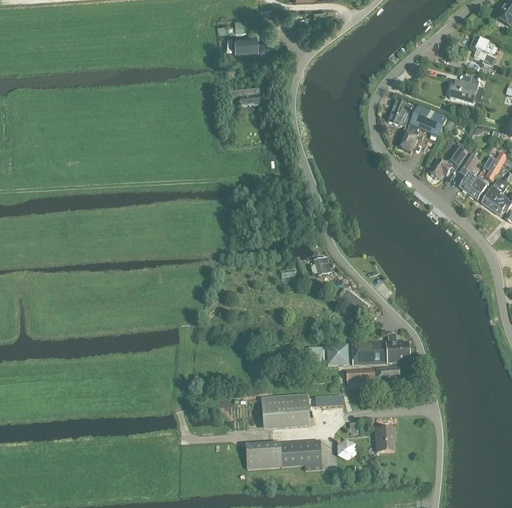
[(497,16),(510,25),(511,22),(511,0),(508,0),(505,4),(506,4),(503,9),(502,9),(497,16)]
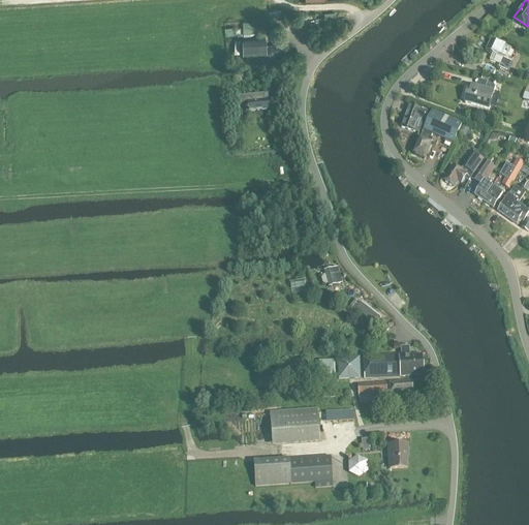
[(324,9),(325,13),(315,14),(316,24),(327,23),(327,19),(336,18),(335,8),(324,9)]
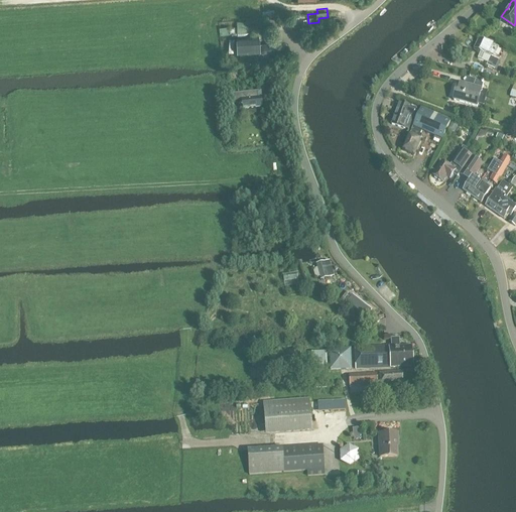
[(237,29),(250,28),(249,16),(236,17),(237,29)]
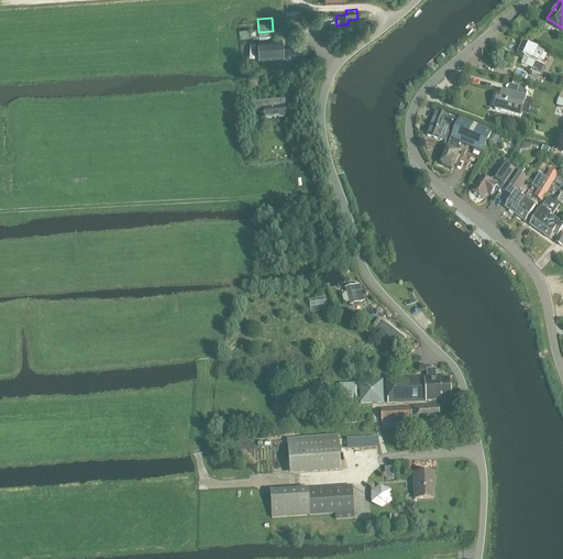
[(258,37),(258,52),(284,51),(284,53),(299,52),(299,42),(283,44),(283,36),(258,37)]
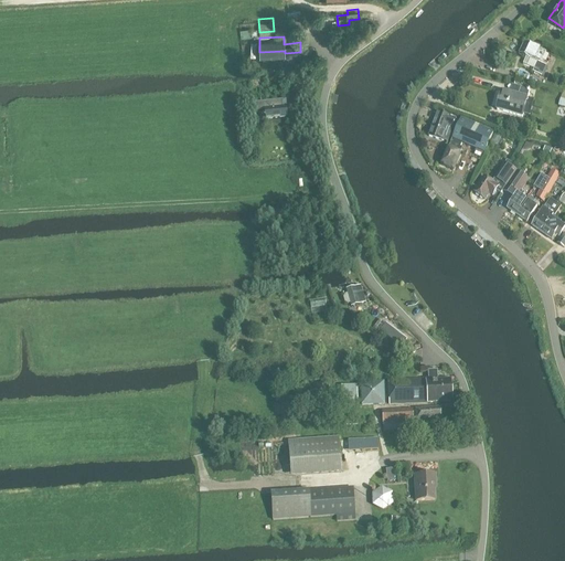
[(545,48),(524,38),(520,49),(541,59),(545,48)]
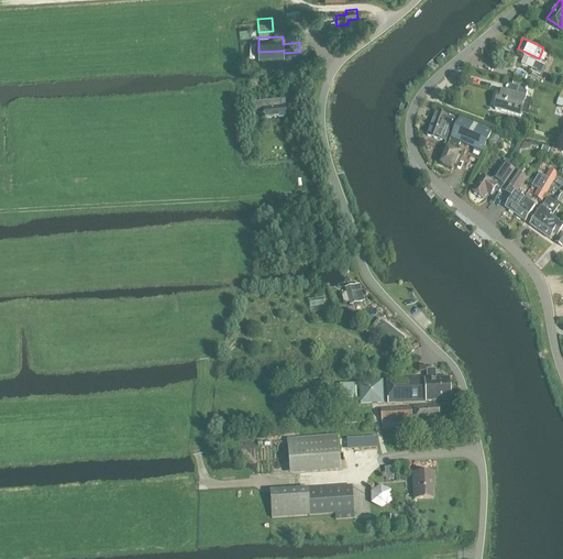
[(536,57),(531,68),(540,73),(544,62),(536,57)]
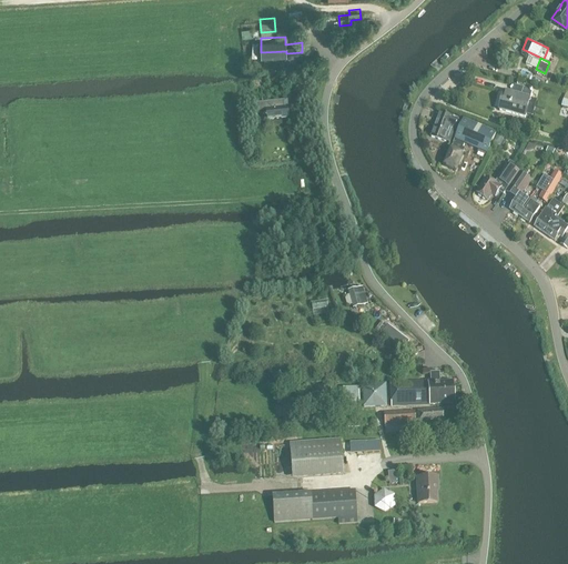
[(499,106),(525,113),(533,86),(515,81),(513,90),(505,88),(499,106)]
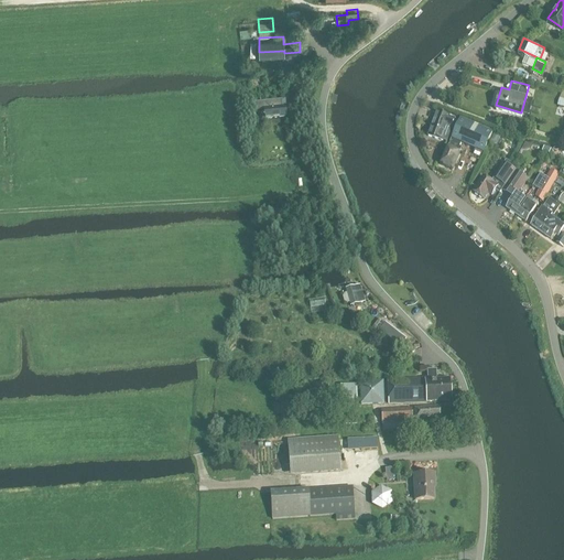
[(264,115),(286,114),(285,99),(280,99),(280,97),(249,99),(250,107),(263,106),(264,115)]
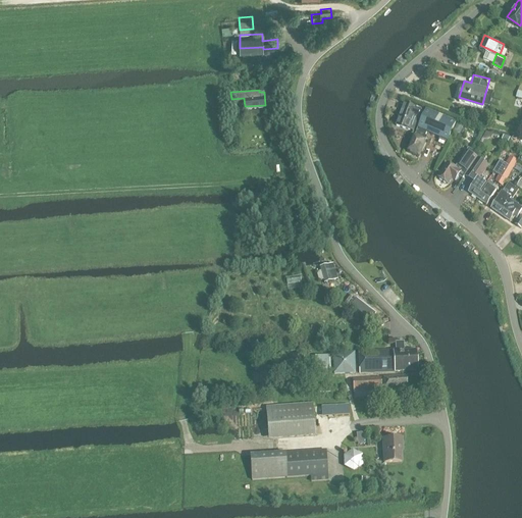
[(397,122),(409,126),(410,126),(414,127),(418,115),(422,106),(404,100),(397,122)]
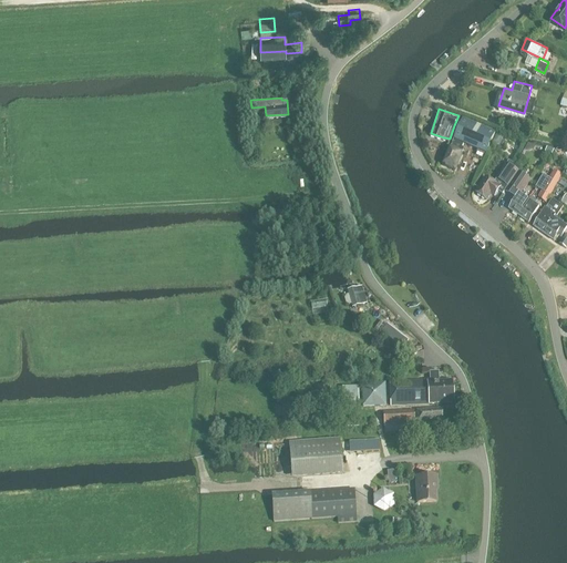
[(495,129),(463,115),(443,161),(454,166),(463,146),(461,145),(463,140),(486,150),(495,129)]
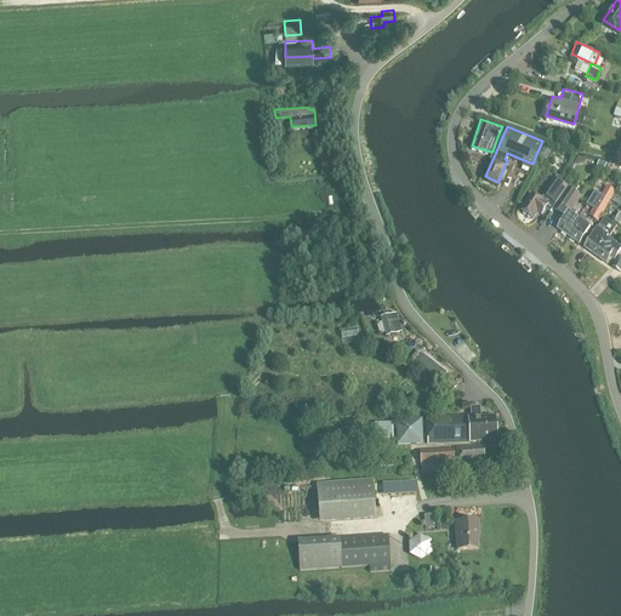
[(607,160),(599,157),(596,165),(604,167),(607,160)]
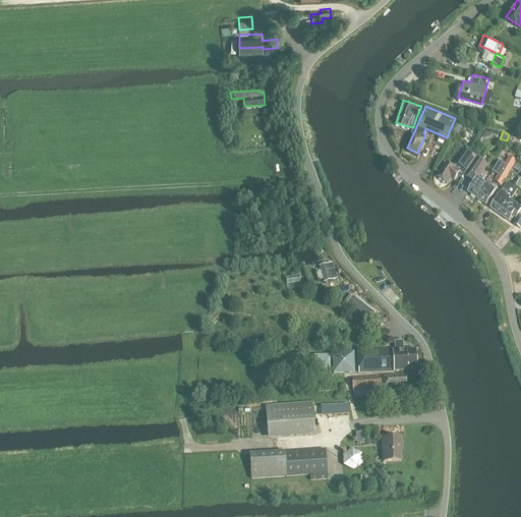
[(458,172),(461,175),(475,155),(472,152),(474,149),(467,145),(454,165),(447,160),(438,173),(447,179),(451,174),(454,177),(458,172)]
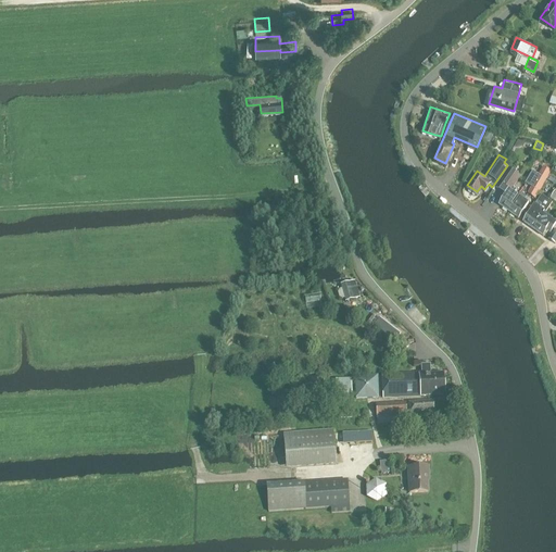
[(535,196),(551,168),(543,163),(539,171),(533,168),(526,180),(531,184),(528,190),(535,196)]
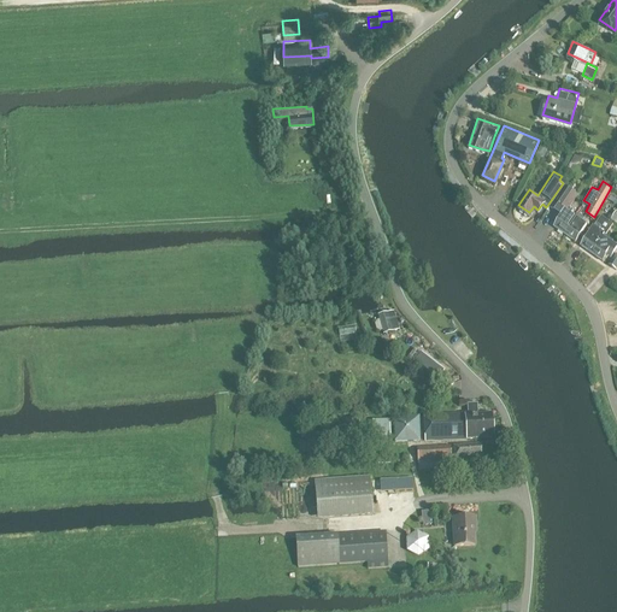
[(564,230),(575,215),(570,211),(573,206),(570,205),(569,206),(568,205),(576,192),(565,184),(551,204),(562,211),(553,222),(564,230)]
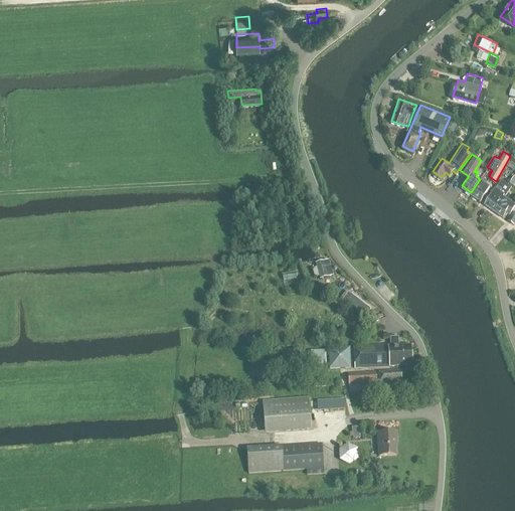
[(482,177),(480,179),(471,192),(480,198),(490,183),(491,183),(489,181),(489,180),(487,179),(486,181),(482,177)]
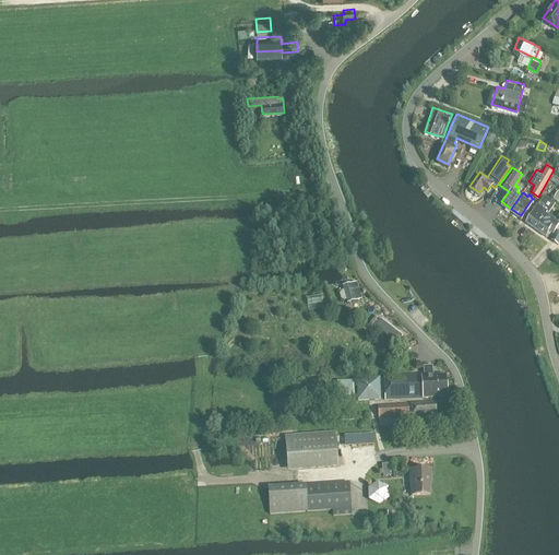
[(545,192),(526,220),(536,226),(546,212),(547,212),(548,211),(556,200),(545,192)]
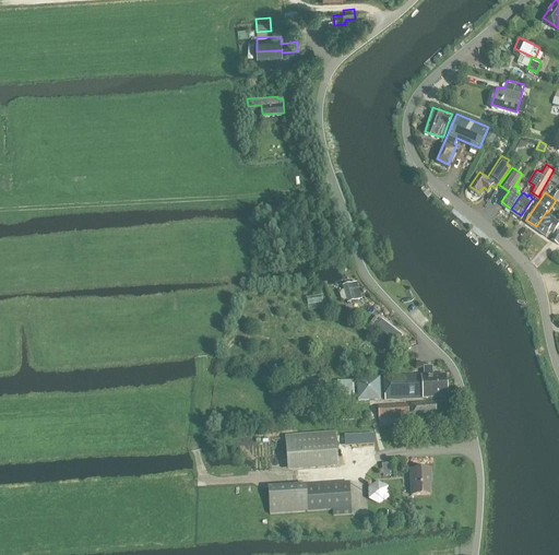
[(546,212),(536,226),(545,233),(550,225),(555,228),(558,222),(554,217),(555,215),(548,211),(547,212),(546,212)]
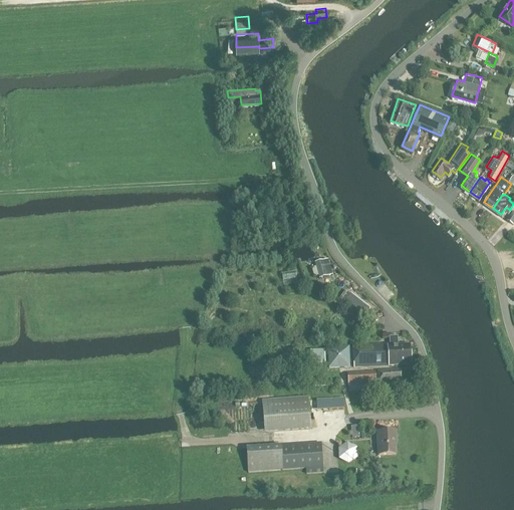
[(328,256),(314,260),(315,264),(313,264),(312,267),(313,272),(316,273),(318,273),(319,276),(332,272),(328,256)]
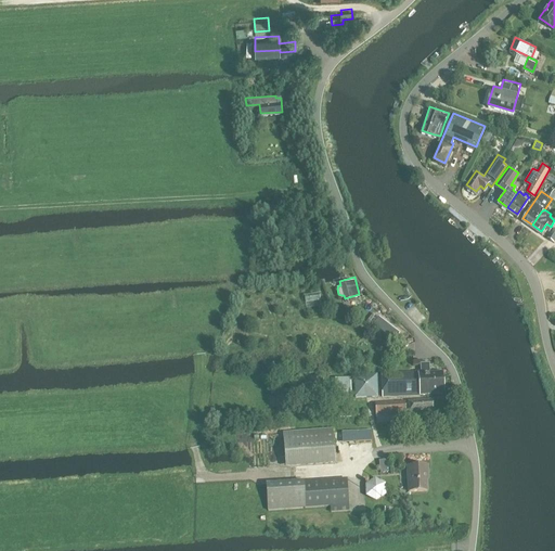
[(306,291),(307,303),(322,300),(320,289),(306,291)]
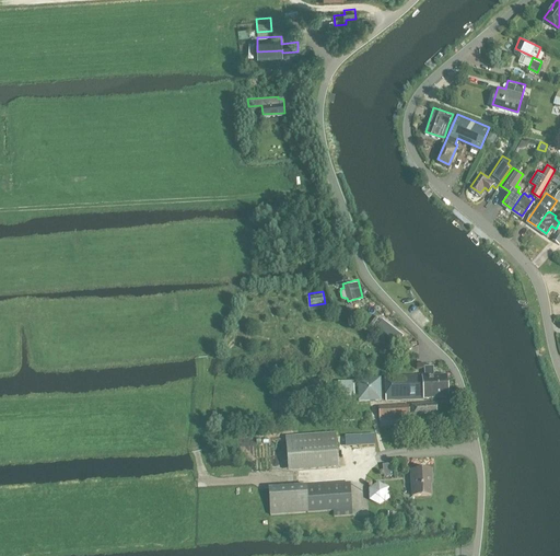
[(404,333),(382,316),(376,323),(397,340),(404,333)]
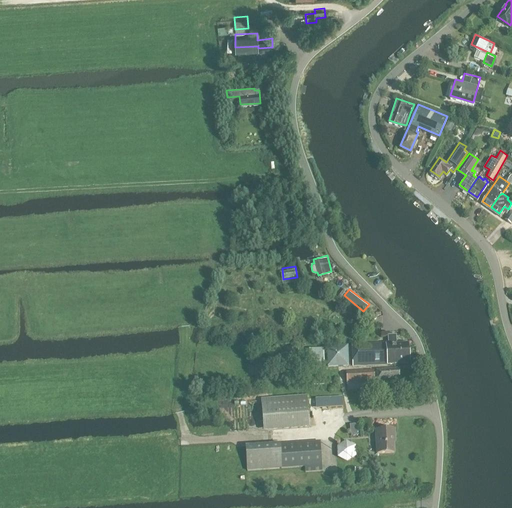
[(386,361),(409,360),(408,340),(396,341),(396,332),(388,332),(388,342),(386,342),(386,340),(352,341),(353,362),(386,361)]
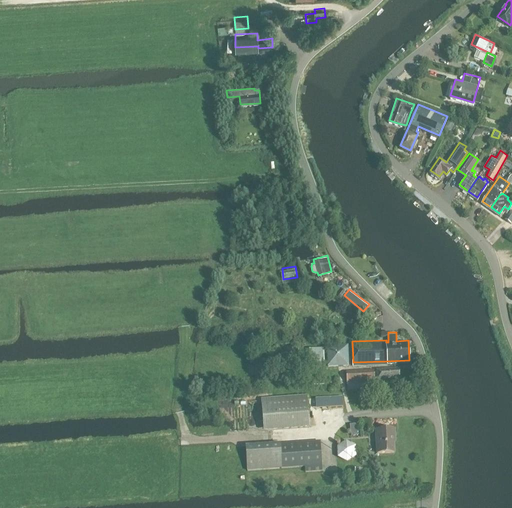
[(349,362),(349,341),(328,341),(328,362),(349,362)]
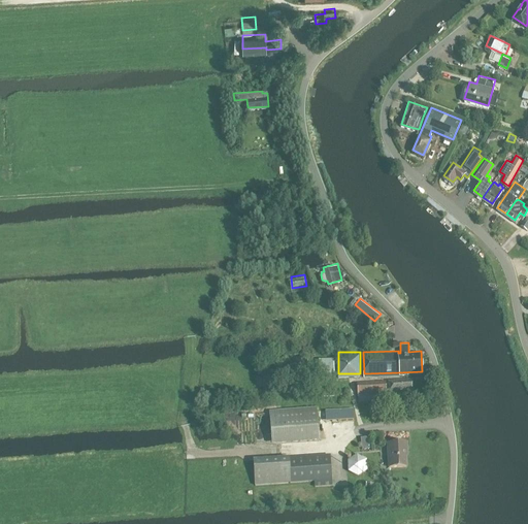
[(335,355),(320,355),(320,372),(334,372),(335,355)]
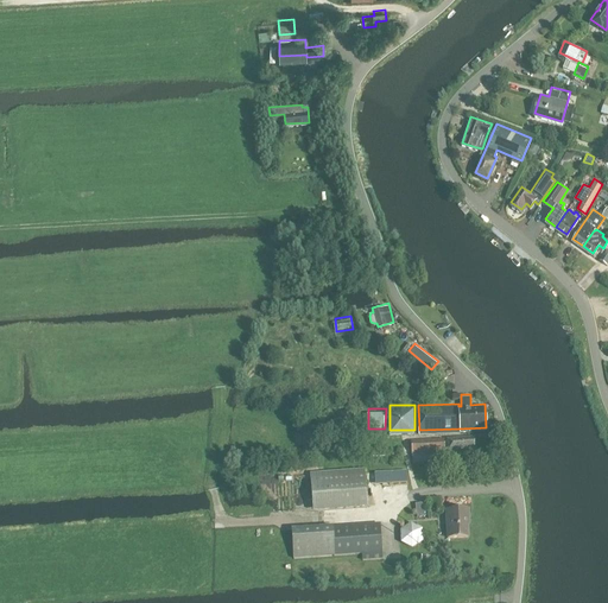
[(303,443),(317,442),(317,430),(302,430),(303,443)]
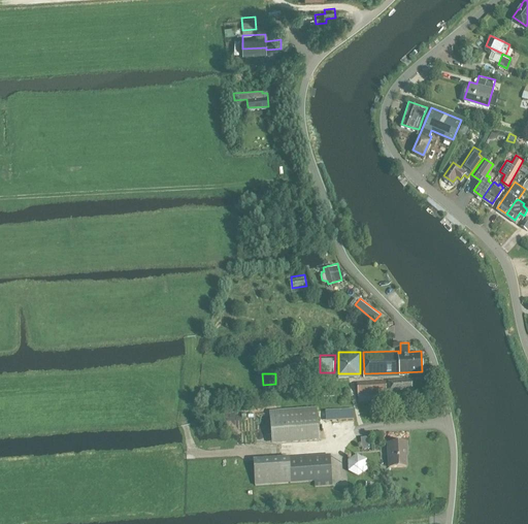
[(401,388),(411,388),(410,378),(388,379),(389,389),(394,388),(394,396),(392,396),(392,405),(402,404),(401,388)]
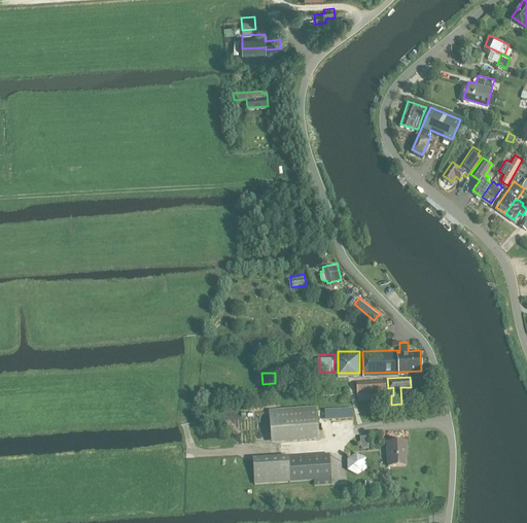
[(357,396),(386,395),(385,378),(356,379),(357,396)]
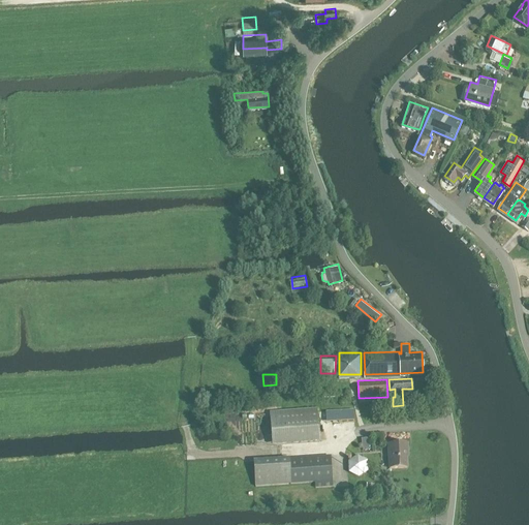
[(354,405),(327,406),(327,417),(355,417),(354,405)]
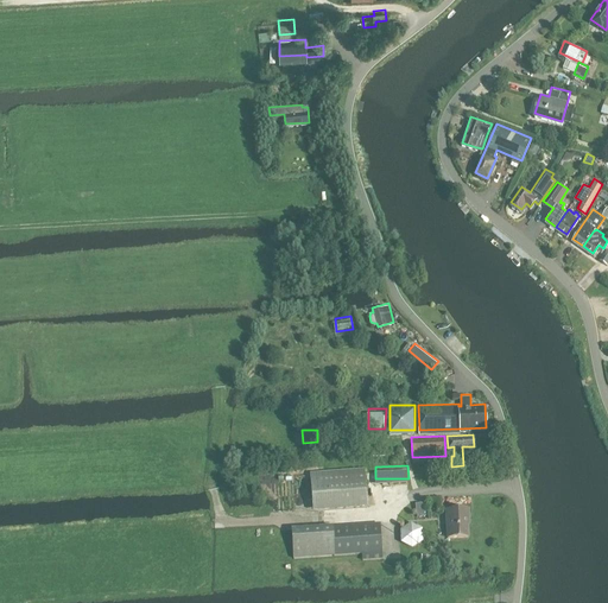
[(310,470),(311,484),(312,505),(366,501),(363,467),(310,470)]
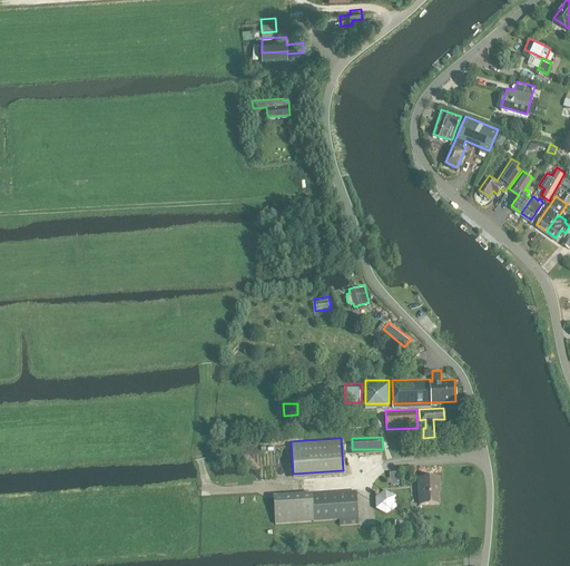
[(436,486),(439,486),(438,475),(418,476),(420,500),(438,499),(436,486)]
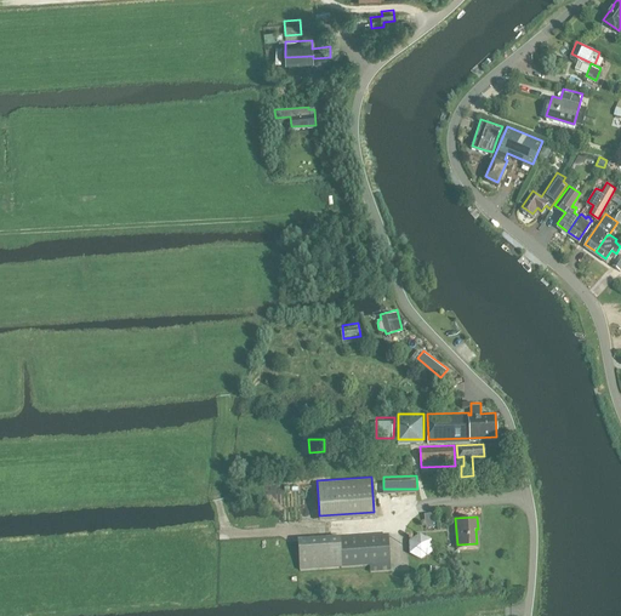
[(419,555),(436,545),(423,526),(406,537),(419,555)]
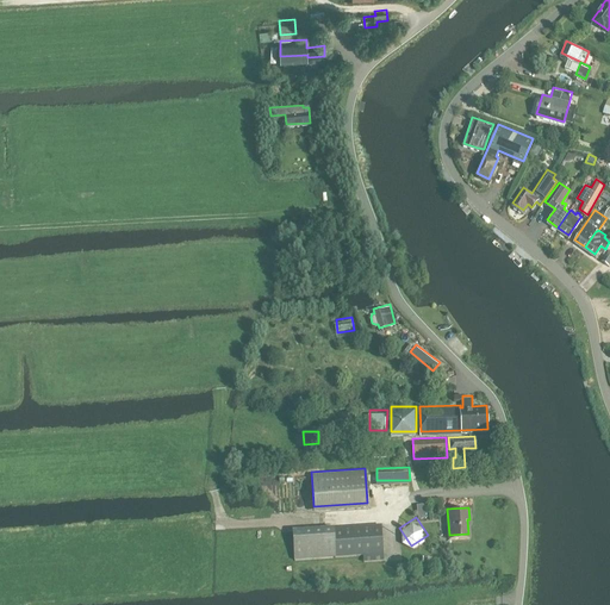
[(380,522),(332,525),(292,528),(294,557),(362,552),(363,559),(383,556),(380,522)]
